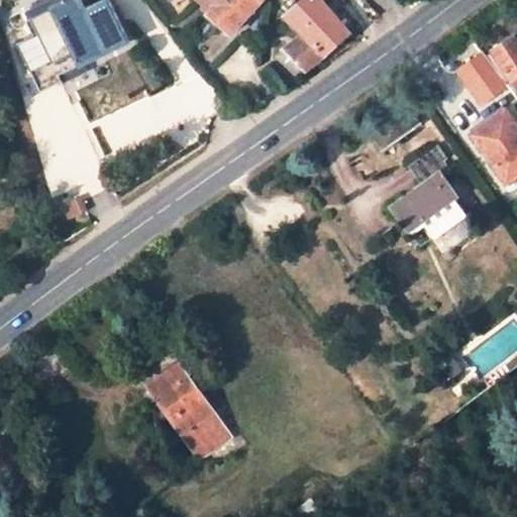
[(128,40),(107,0),(86,11),(81,0),(63,0),(64,2),(50,8),(52,10),(27,21),(33,36),(17,43),(32,76),(24,80),(32,96),(62,82),(59,75),(103,54),(128,40)]
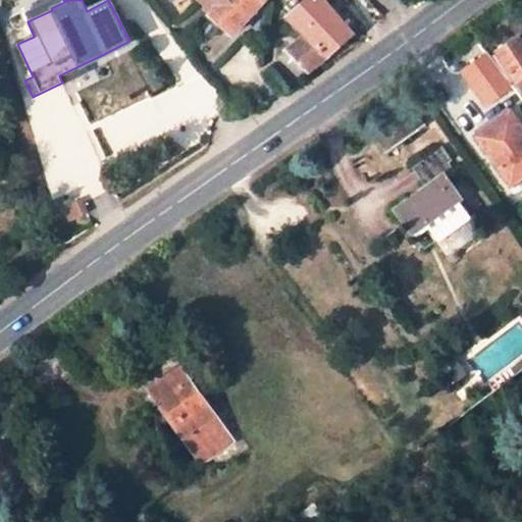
[(263,0),(202,0),(214,11),(210,15),(232,34),(263,0)]
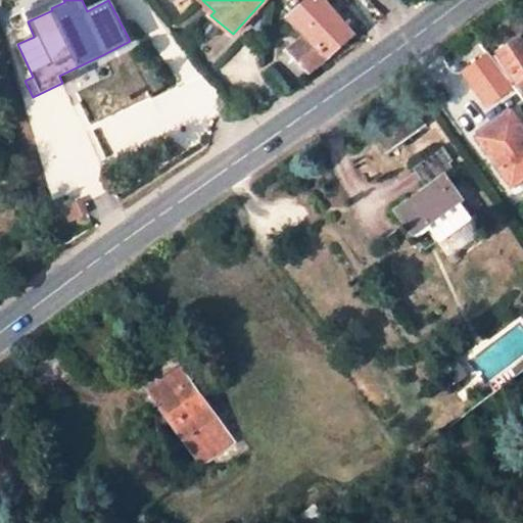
[(305,35),(279,57),(300,78),(354,35),(327,5),(323,0),(311,0),(289,18),(305,35)]
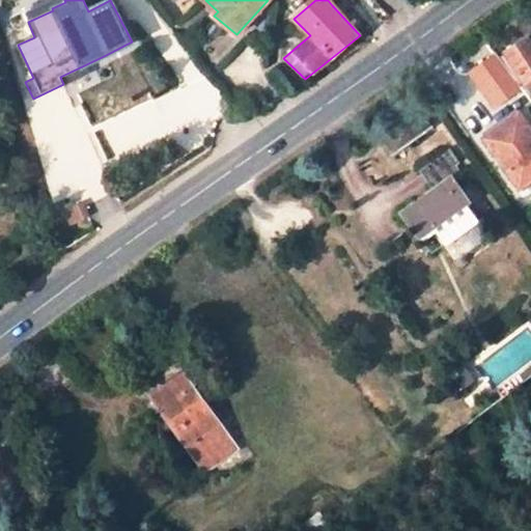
[(530,40),(530,38),(510,52),(530,80),(530,79),(530,40)]
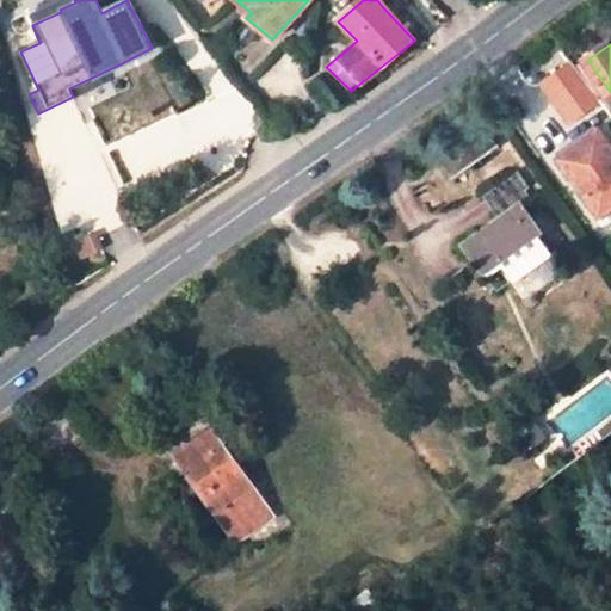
[(73,97),(127,72),(122,63),(69,88),(73,97)]
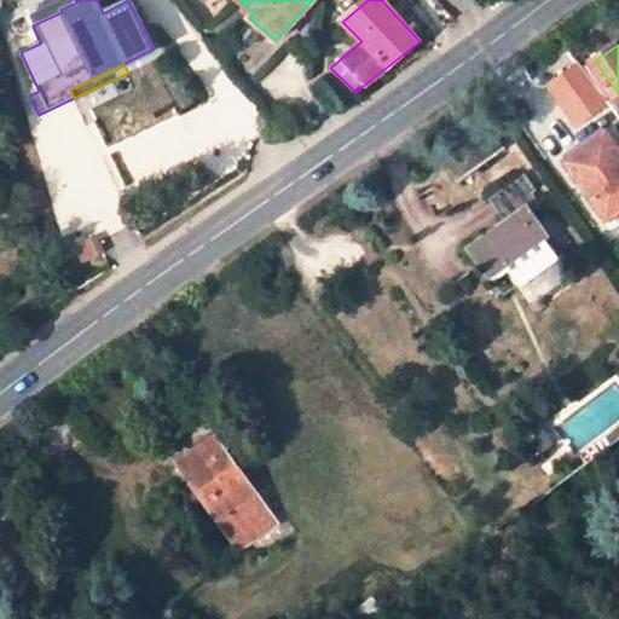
[(618,154),(606,137),(570,163),(606,214),(618,203),(618,154)]
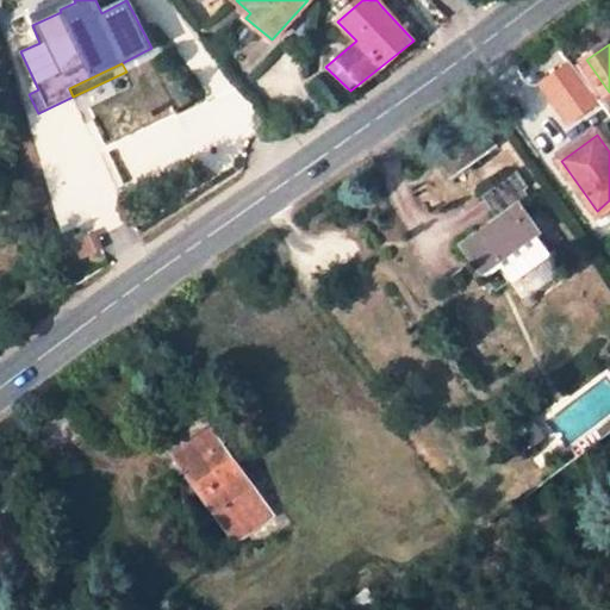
[(460,137),(441,153),(454,169),(473,155),(460,137)]
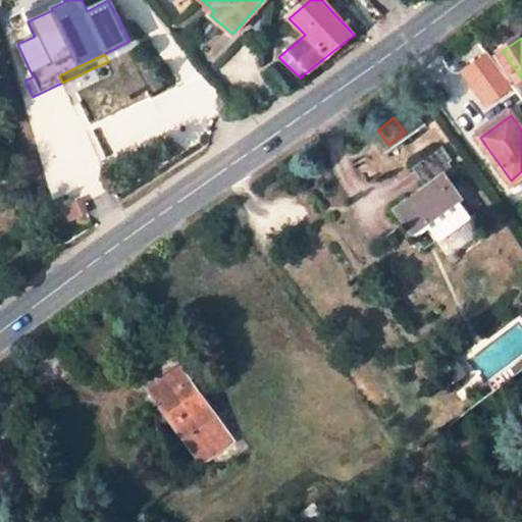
[(449,230),(469,216),(471,215),(455,192),(460,188),(449,172),(455,167),(437,144),(411,164),(425,185),(396,206),(409,224),(412,229),(425,219),(438,238),(449,230)]
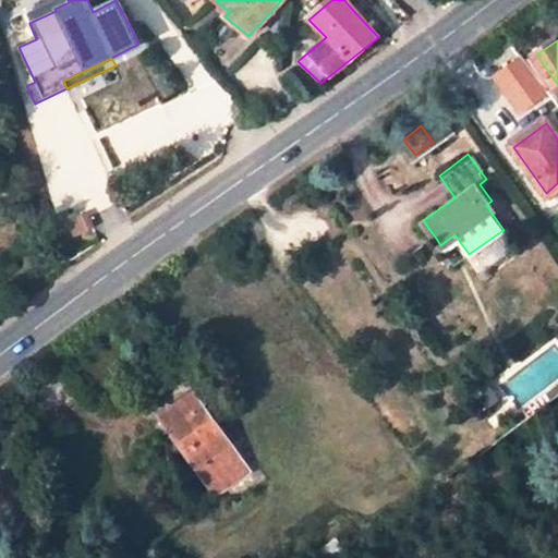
[(87,216),(75,221),(81,232),(92,227),(87,216)]
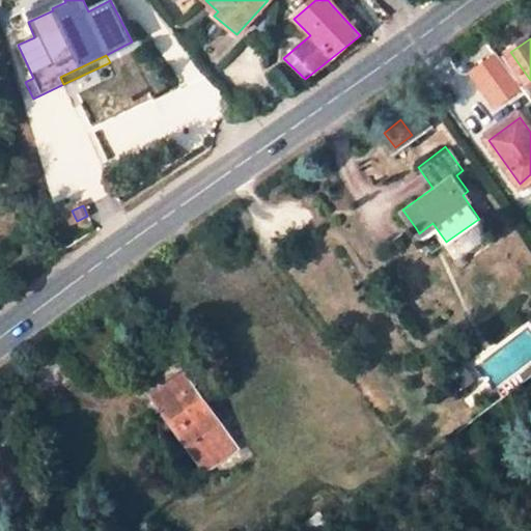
[(477,220),(456,234),(470,253),(491,239),(477,220)]
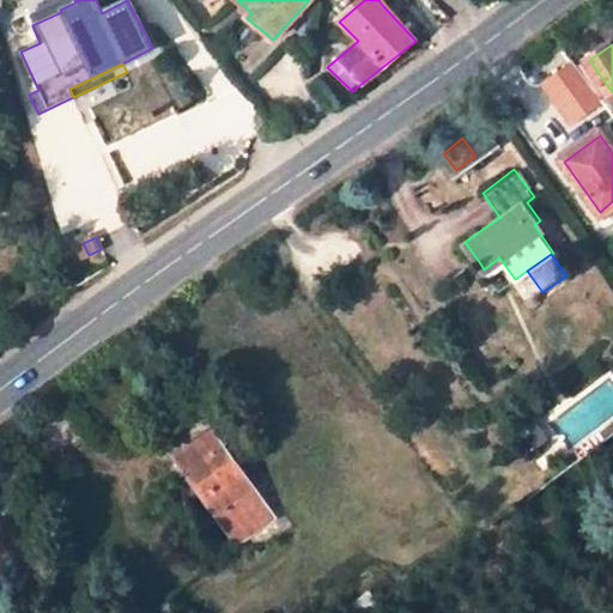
[(529,412),(520,419),(529,431),(525,435),(530,442),(545,432),(529,412)]
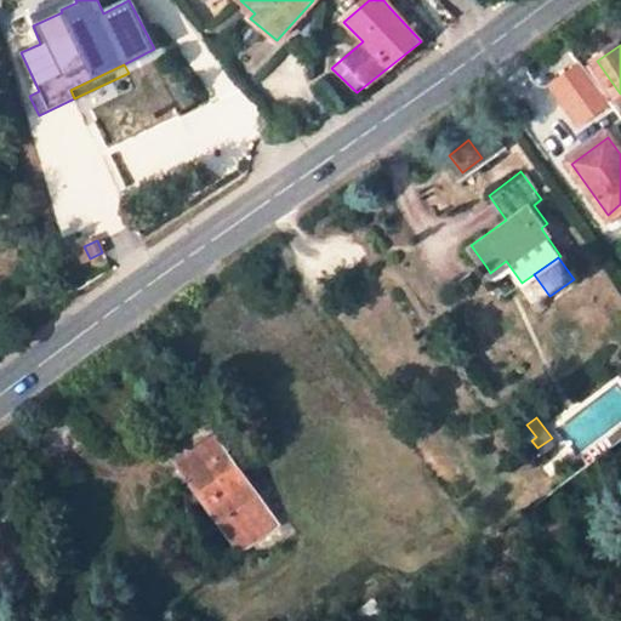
[(284,529),(214,433),(164,468),(208,529),(223,518),(249,554),(284,529)]
